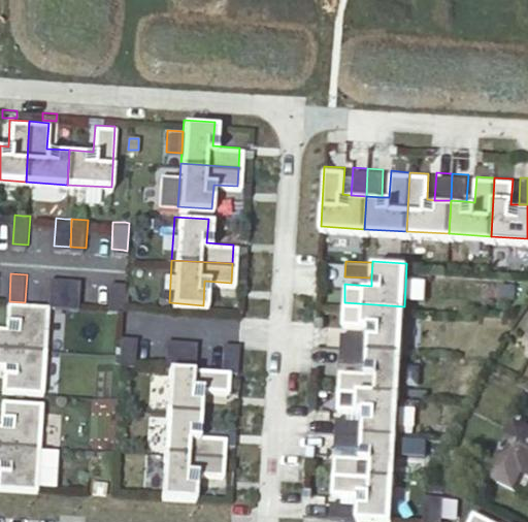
[(53,275),(51,303),(66,304),(68,276),(53,275)]
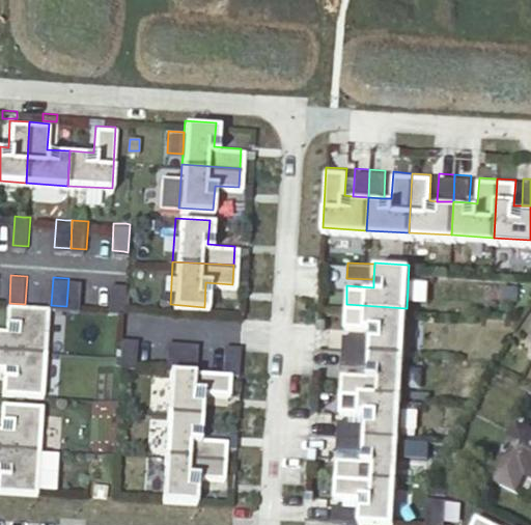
[(68,278),(66,306),(82,307),(84,279),(68,278)]
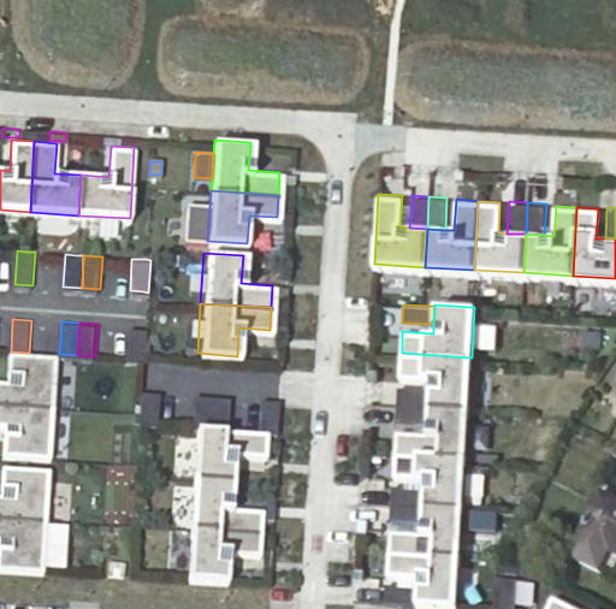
[(128,325),(125,359),(138,359),(142,359),(144,359),(144,350),(146,326),(128,325)]
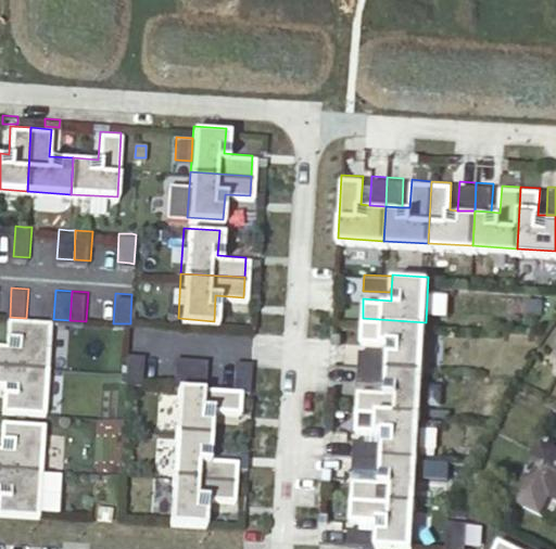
[(0,342),(0,361),(48,365),(51,319),(40,318),(26,318),(10,317),(9,316),(7,343),(0,342)]
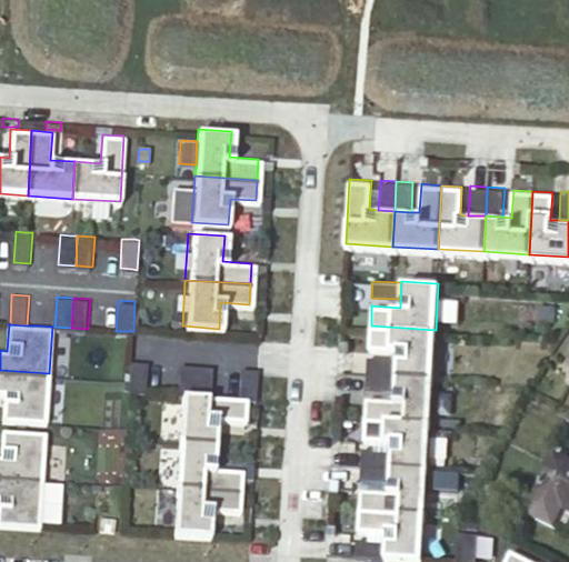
[(436,330),(371,325),(369,347),(398,348),(397,357),(396,373),(432,375),(436,330)]
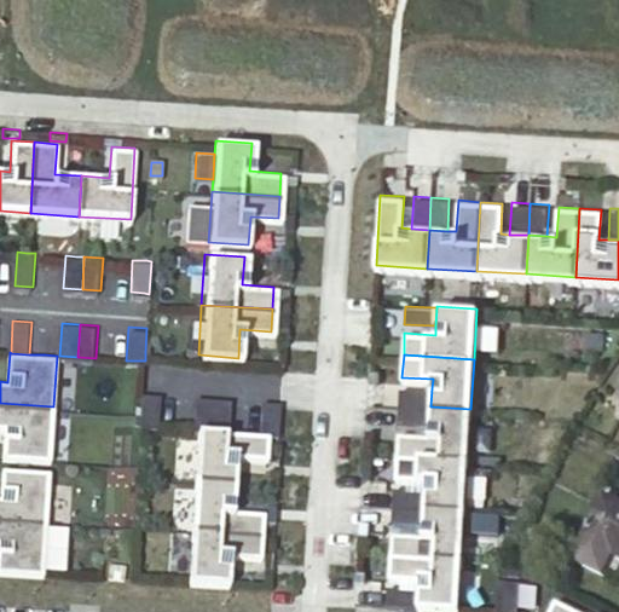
[(432,388),(400,387),(399,404),(431,406),(432,388)]
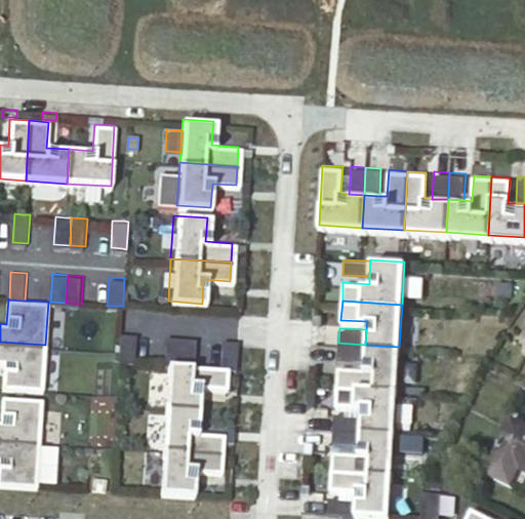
[(133,361),(135,333),(120,332),(118,360),(133,361)]
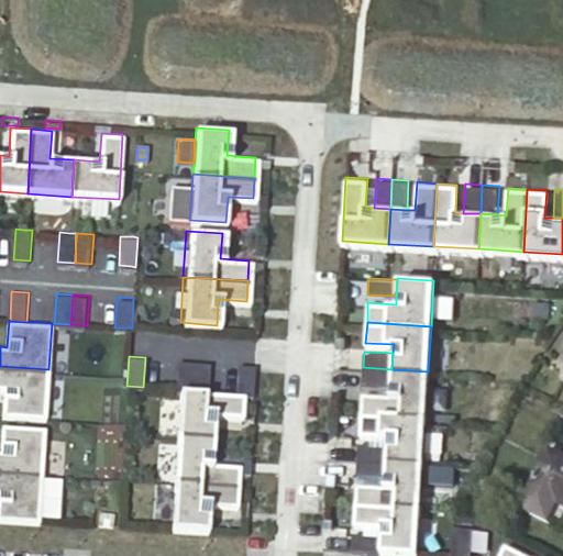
[(173,359),(170,389),(176,389),(187,390),(189,360),(173,359)]
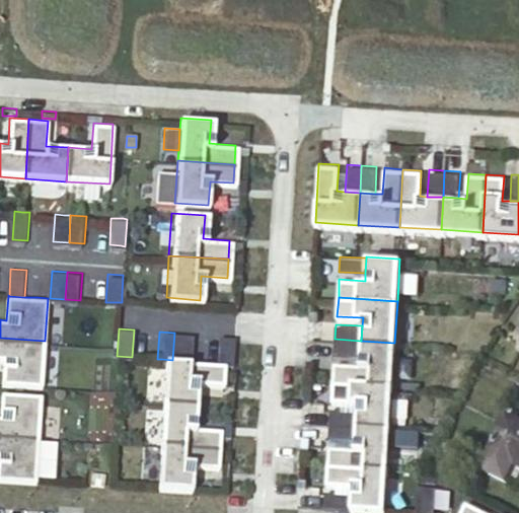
[(172,360),(189,361),(190,334),(174,333),(172,360)]
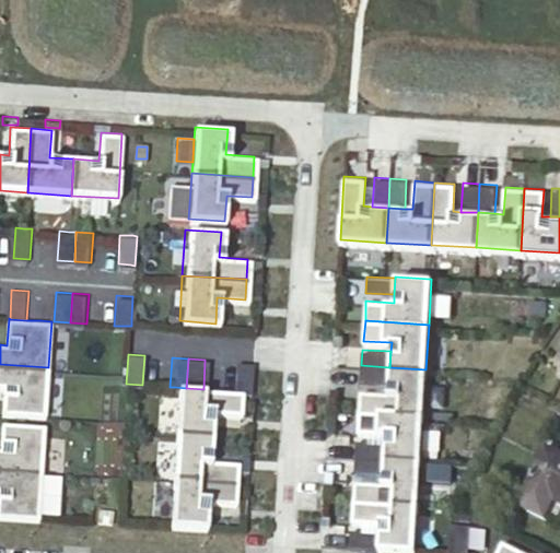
[(240,391),(252,392),(253,362),(236,361),(234,391),(240,391)]
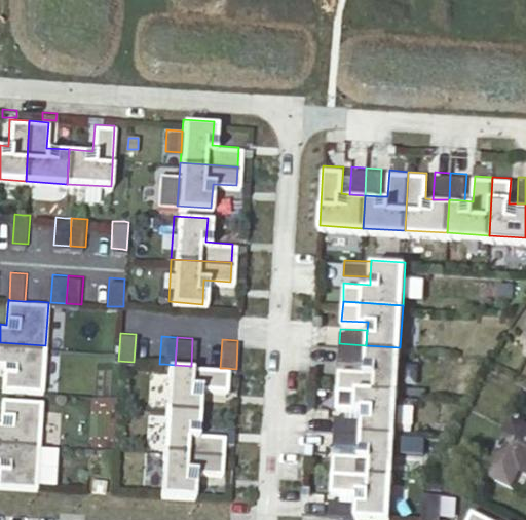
[(0,342),(0,362),(3,363),(2,386),(42,388),(45,345),(0,342)]
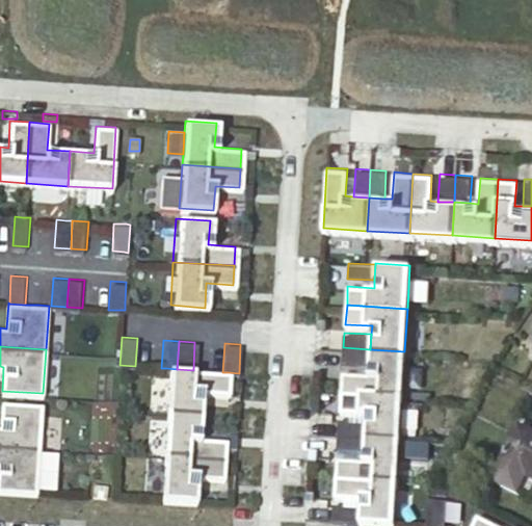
[(370,349),(343,347),(342,364),(369,366),(370,349)]
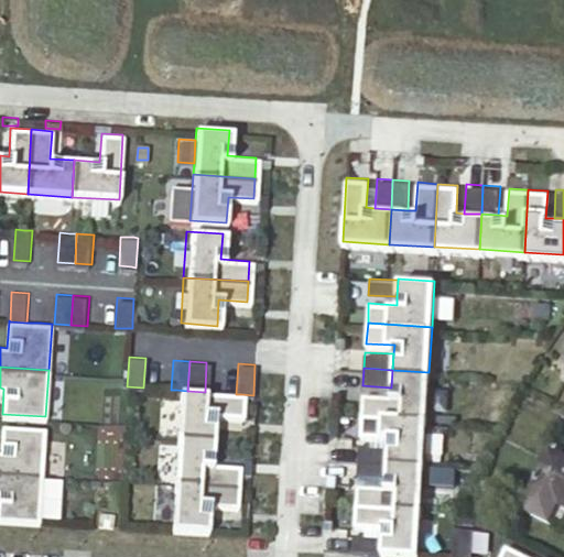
[(429,372),(392,370),(391,388),(391,395),(362,394),(361,413),(425,417),(429,372)]
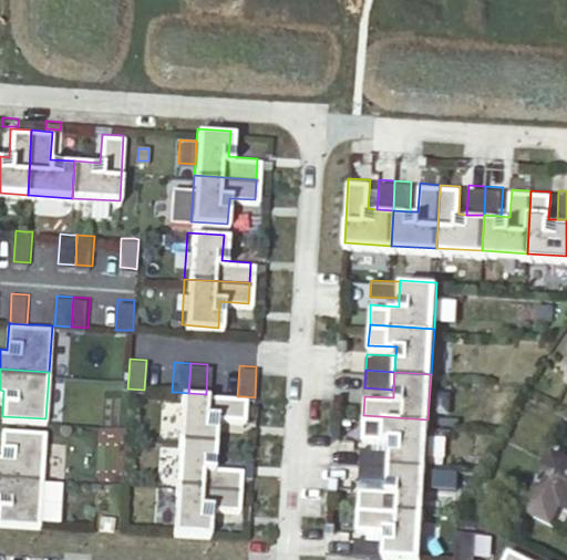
[(174,438),(210,441),(213,416),(240,417),(243,396),(237,396),(206,394),(188,393),(177,392),(174,438)]
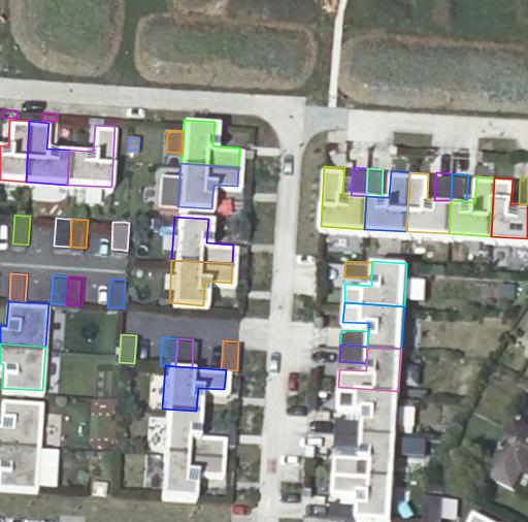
[(396,433),(398,391),(338,387),(337,405),(364,408),(363,416),(362,431),(396,433)]
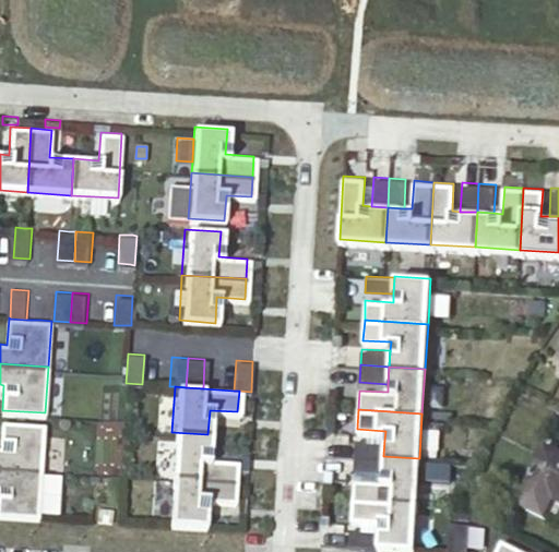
[(45,423),(0,421),(0,432),(0,466),(42,469),(45,423)]
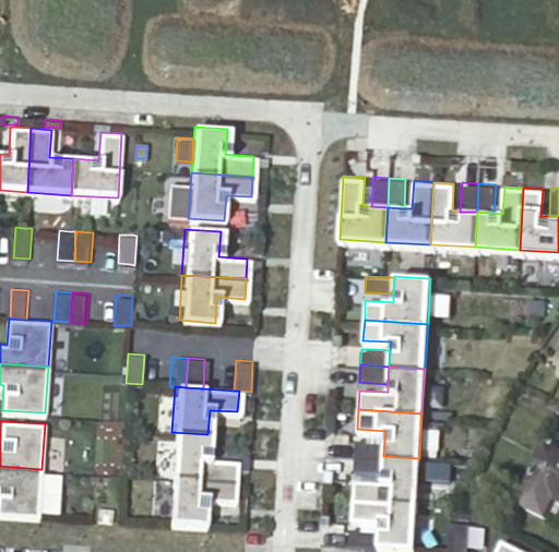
[(233,480),(235,460),(206,458),(207,434),(171,432),(169,477),(233,480)]
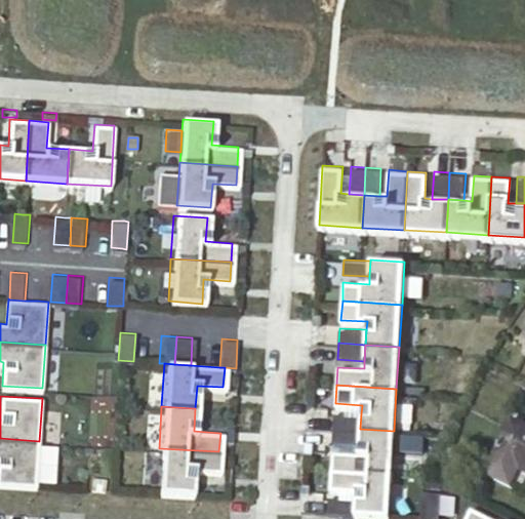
[(360,429),(361,413),(334,412),(333,427),(360,429)]
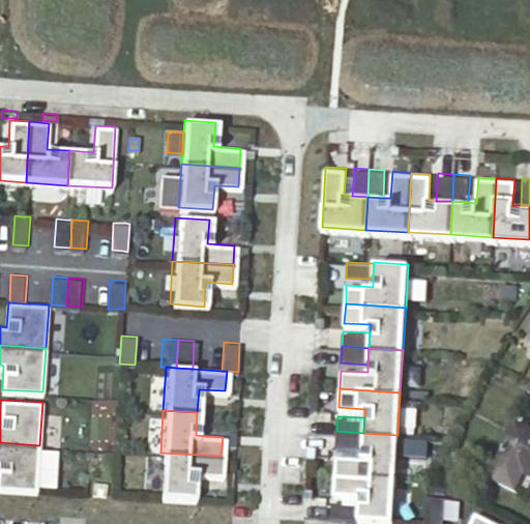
[(499,456),(529,471),(529,426),(517,419),(499,456)]
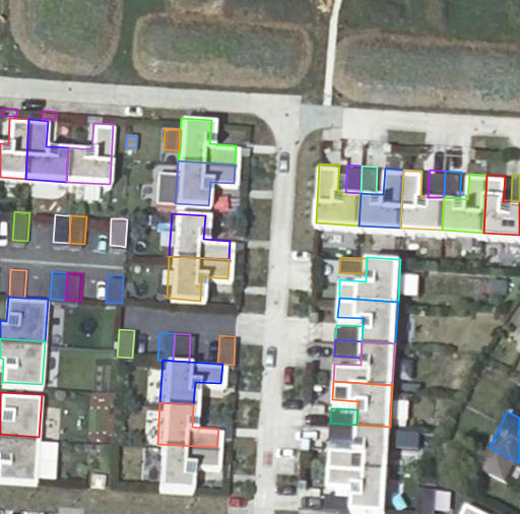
[(356,425),(330,423),(329,439),(355,440),(356,425)]
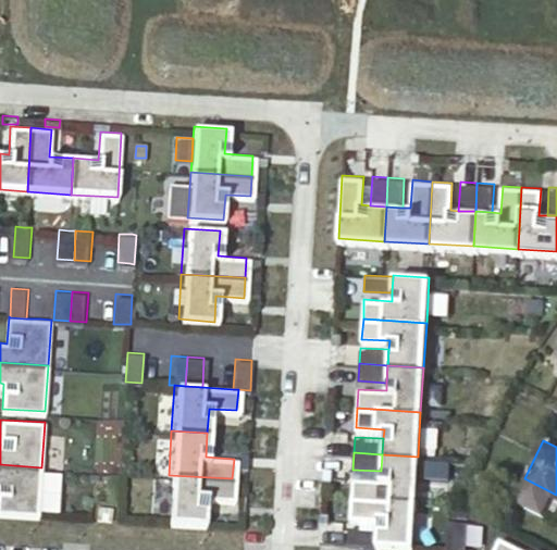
[(418,457),(382,454),(381,471),(381,479),(353,477),(351,497),(415,501),(418,457)]
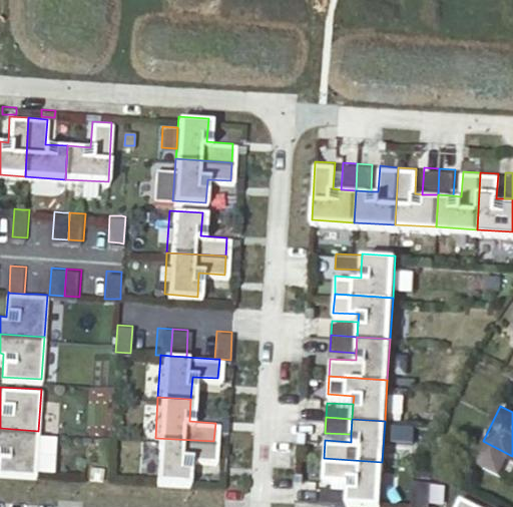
[(0,470),(36,473),(38,431),(0,428),(0,470)]
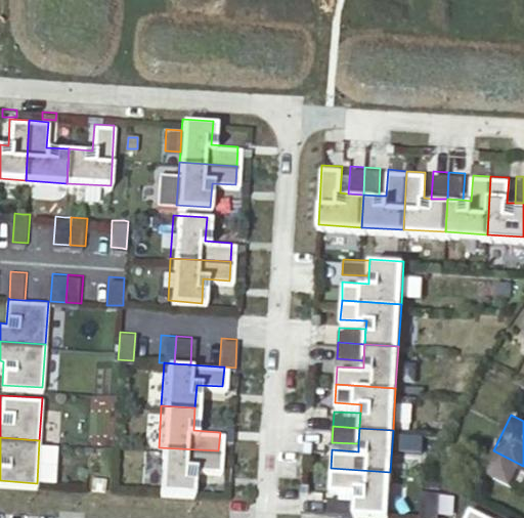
[(189,492),(191,469),(218,470),(218,450),(159,447),(156,490),(189,492)]
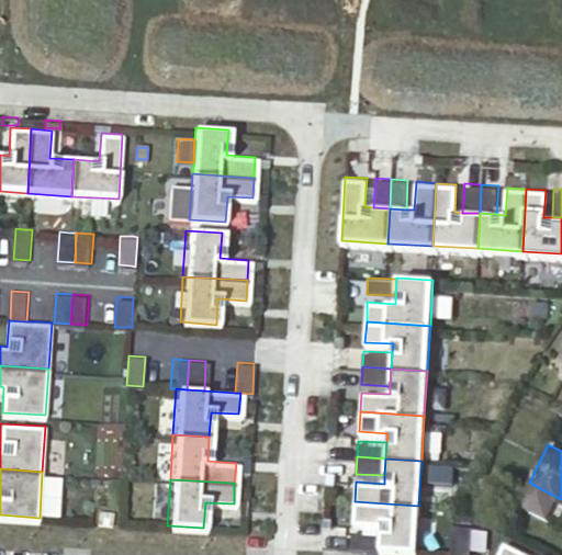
[(418,506),(355,501),(353,521),(382,523),(381,531),(380,547),(380,550),(415,551),(418,506)]
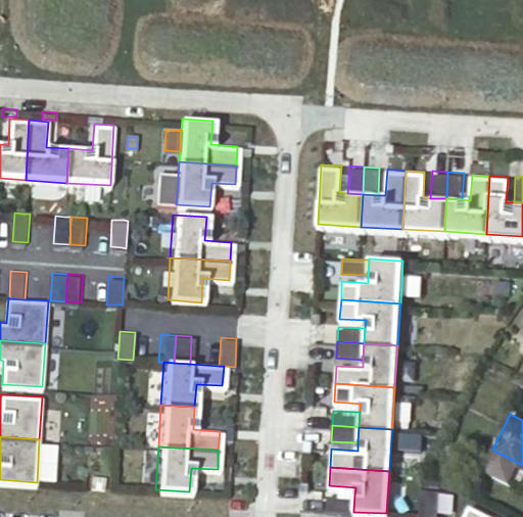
[(92,472),(91,484),(104,484),(105,473),(92,472)]
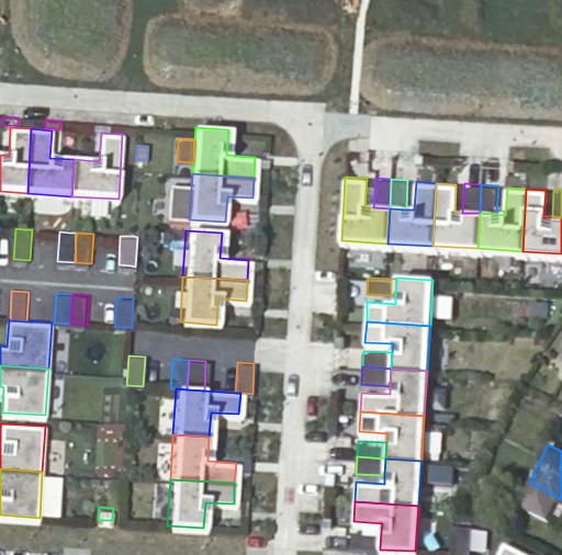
[(453,524),(451,554),(471,554),(473,525),(453,524)]
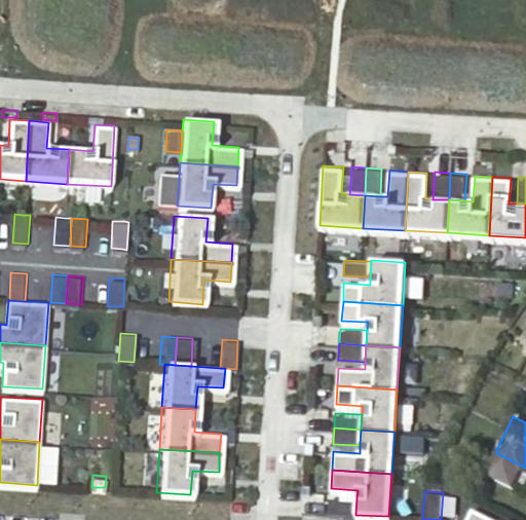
[(357,497),(330,496),(329,512),(355,513),(357,497)]
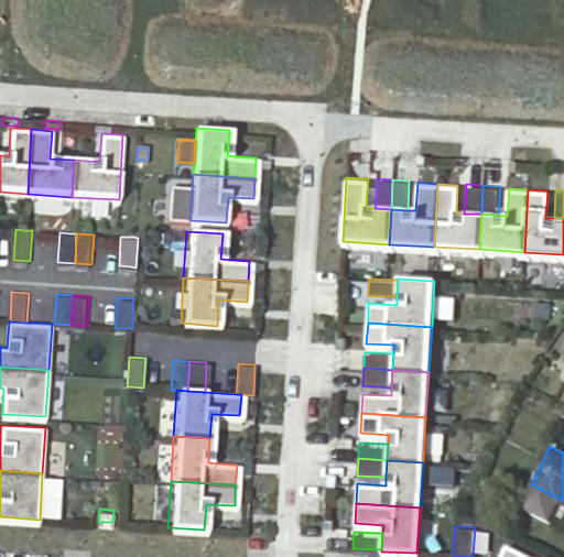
[(535,556),(507,543),(500,556),(535,556)]
